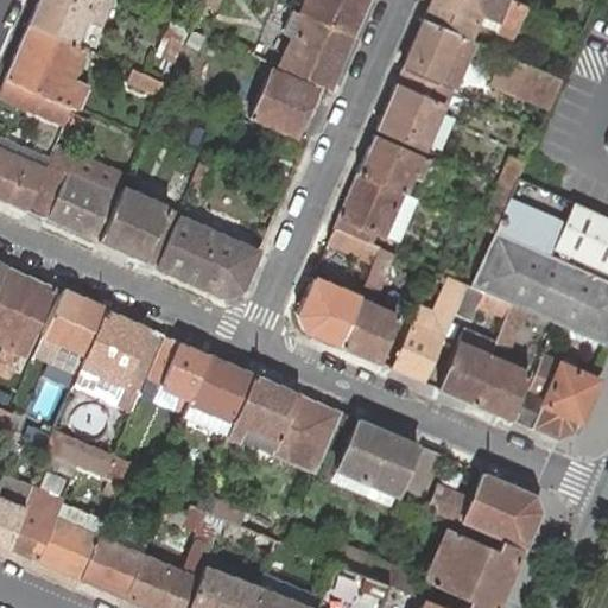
[(37,0),(27,23),(71,42),(82,19),(86,21),(99,26),(109,0),(37,0)]
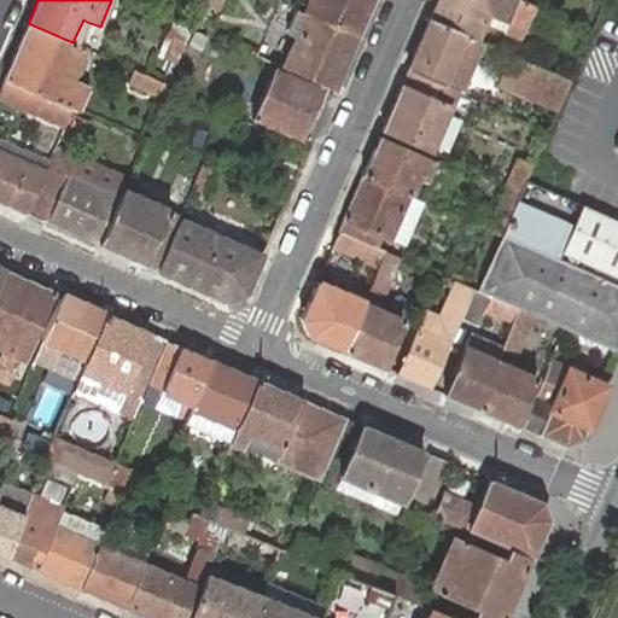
[(356,36),(372,0),(308,0),(304,10),(304,12),(356,36)]
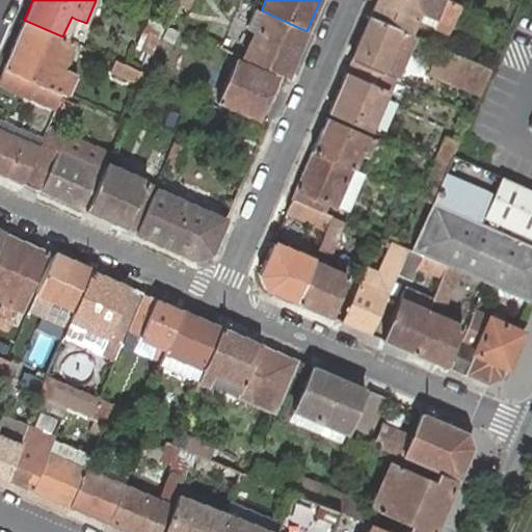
[(447,32),(458,5),(446,0),(376,0),(369,17),(397,29),(407,33),(414,19),(434,27),(447,32)]
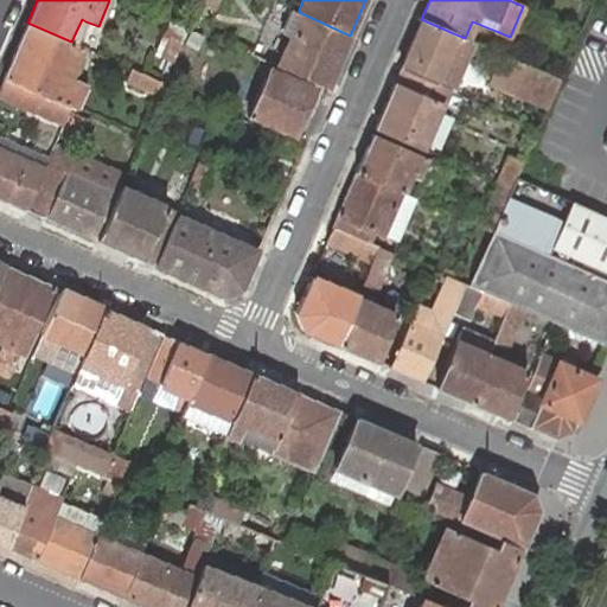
[(327,88),(350,36),(299,12),(291,8),(281,32),(292,36),(278,68),(327,88)]
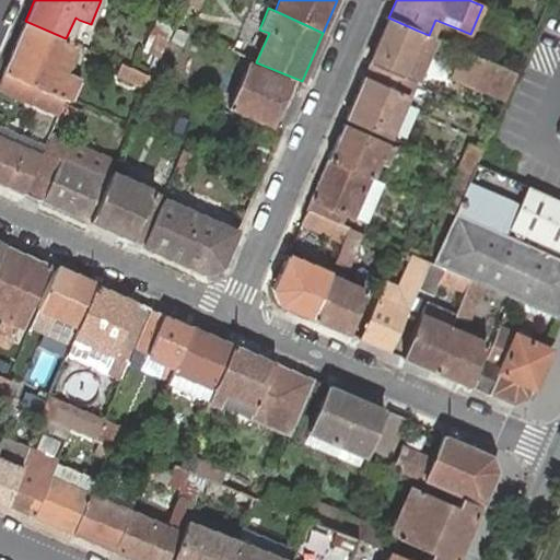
[(388,18),(369,63),(398,77),(411,82),(419,62),(407,57),(418,31),(388,18)]
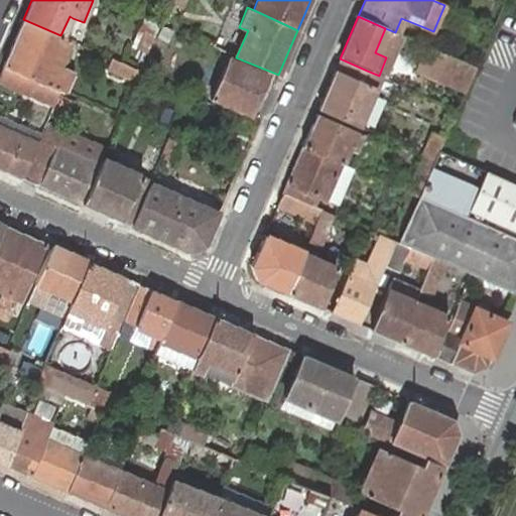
[(46,86),(49,86),(60,59),(67,46),(70,39),(60,35),(23,19),(2,67),(36,81),(46,86)]
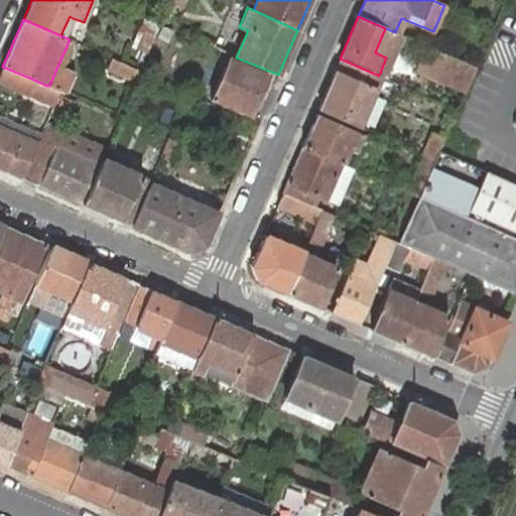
[(148,50),(158,24),(148,20),(137,46),(148,50)]
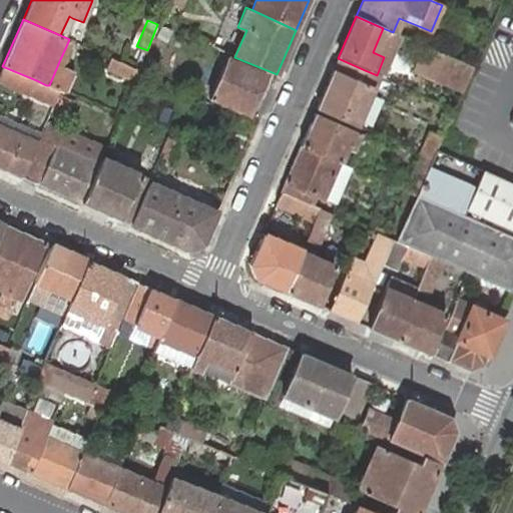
[(166,41),(170,29),(160,24),(155,36),(166,41)]
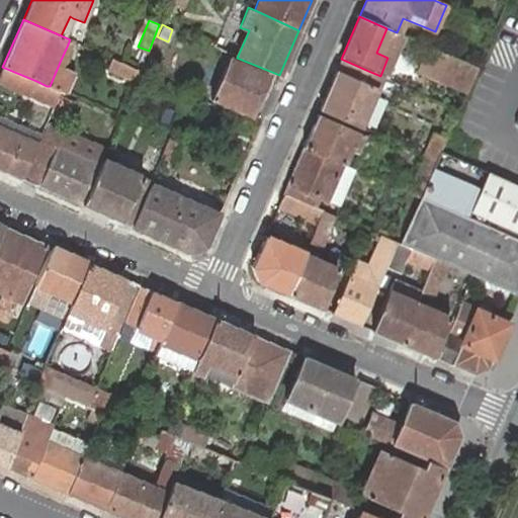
[(440,73),(467,85),(476,68),(428,47),(418,71),(437,79),(440,73)]
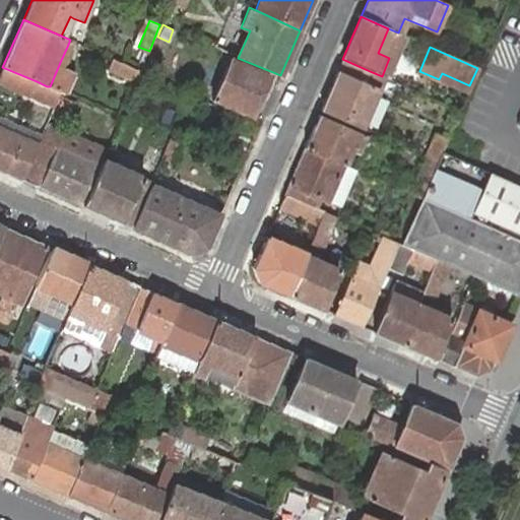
[(225,70),(232,58),(221,54),(215,67),(225,70)]
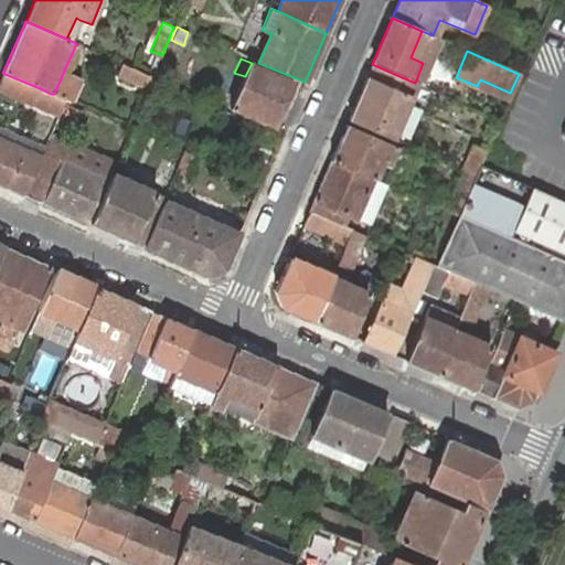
[(233,104),(232,107),(274,126),(283,107),(292,86),(294,82),(252,63),(245,76),(233,104)]
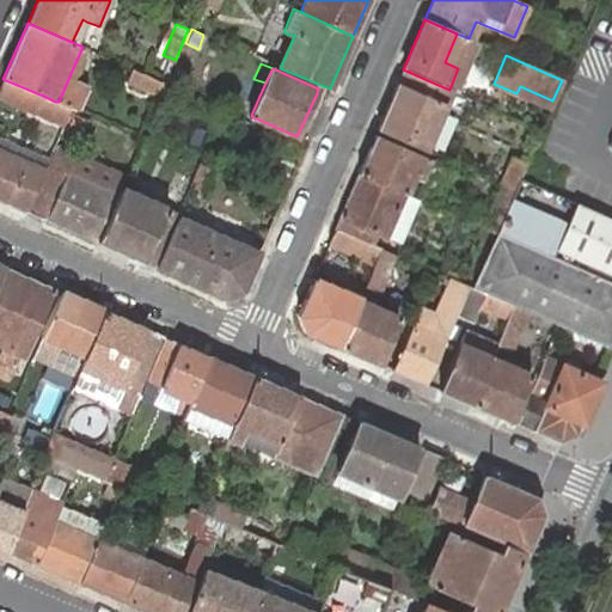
[(161,92),(165,84),(133,69),(129,77),(161,92)]
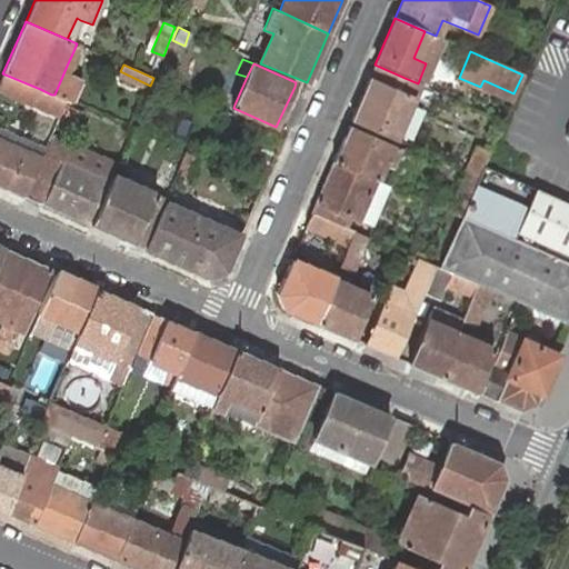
[(369,78),(350,121),(392,139),(411,96),(418,83),(405,78),(375,65),(369,78)]
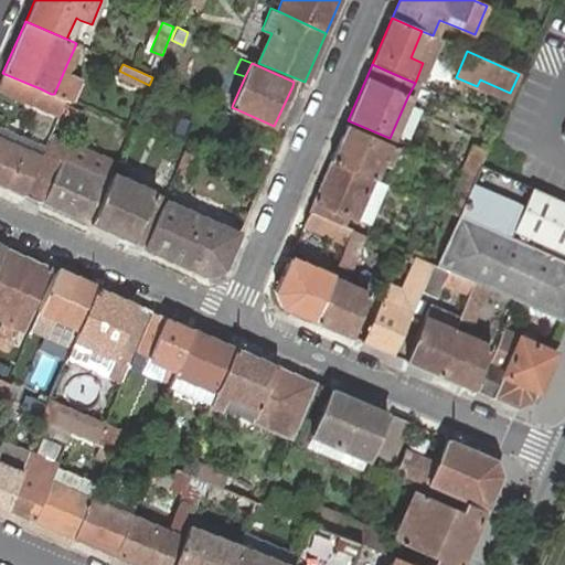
[(2,73),(0,77),(0,91),(33,105),(44,110),(51,94),(40,88),(2,73)]
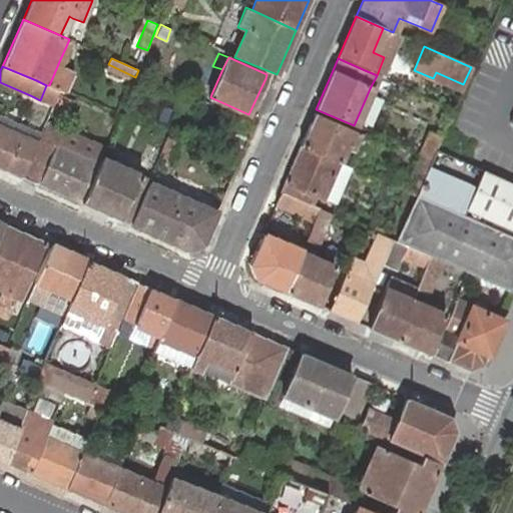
[(363,128),(384,78),(377,75),(371,86),(354,125),(363,128)]
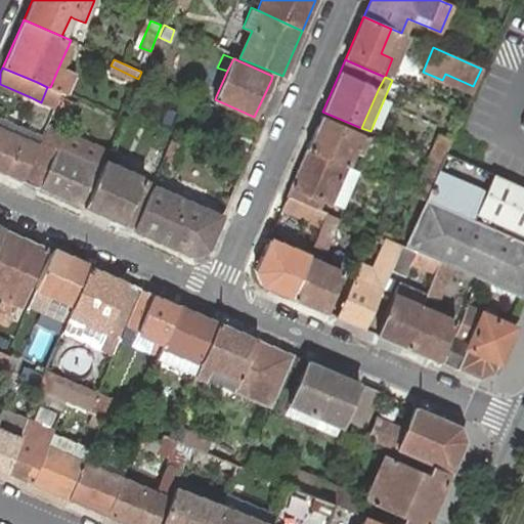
[(345,165),(358,171),(366,154),(373,138),(366,135),(320,116),(306,148),(345,165)]
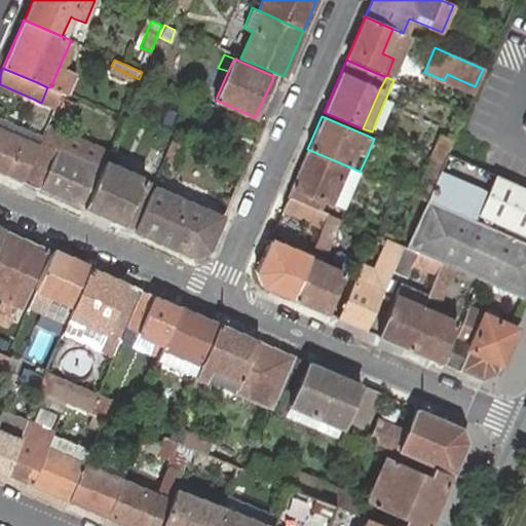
[(0,118),(0,130),(4,133),(9,122),(0,118)]
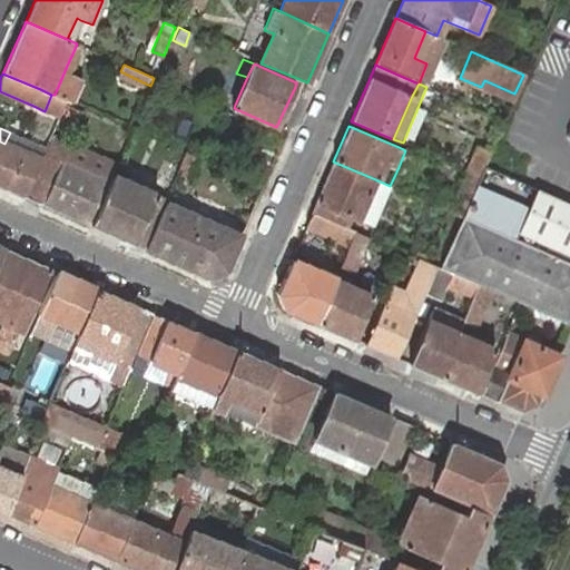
[(0,186),(25,197),(40,159),(43,153),(46,147),(10,133),(5,144),(0,141),(0,186)]
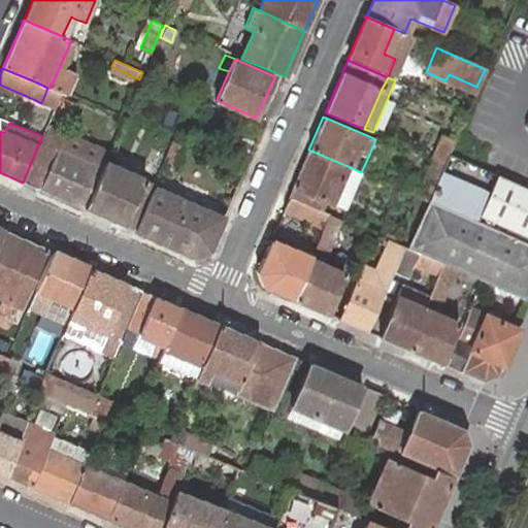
[(64,131),(59,142),(57,150),(40,141),(37,147),(23,183),(38,190),(83,209),(104,161),(106,156),(109,151),(64,131)]
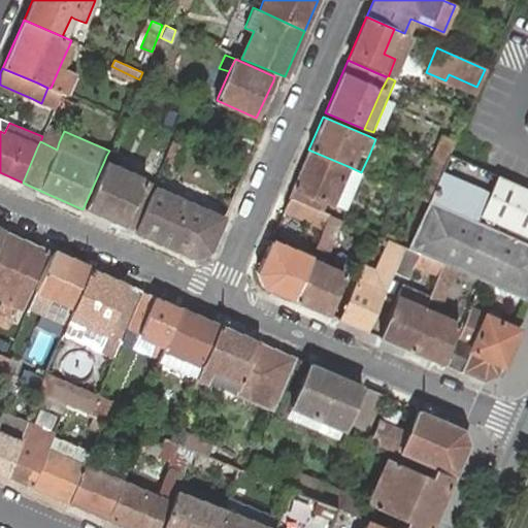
[(443,163),(448,153),(454,140),(441,135),(432,158),(443,163)]
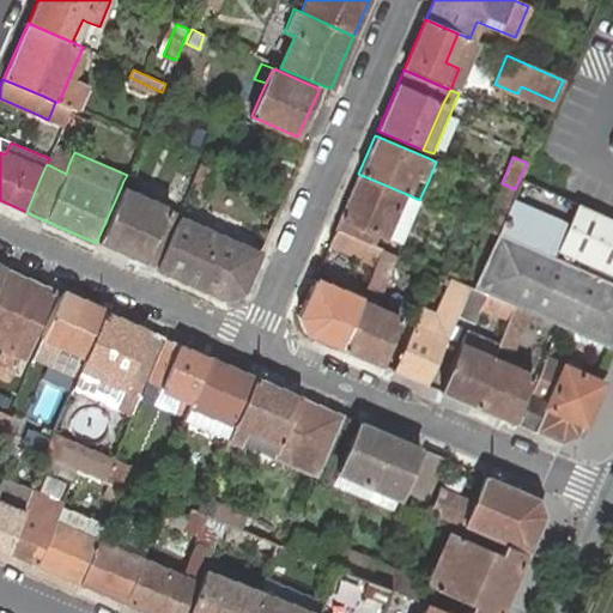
[(334,229),(370,244),(375,232),(384,237),(388,230),(390,222),(404,193),(358,174),(334,229)]
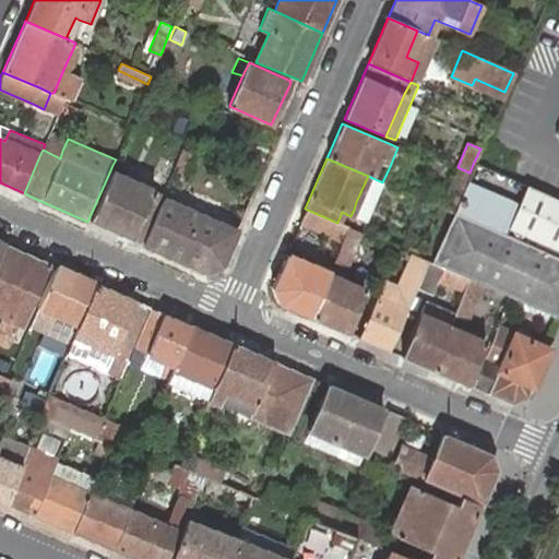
[(163,198),(164,194),(152,189),(110,170),(87,222),(131,239),(142,245),(163,198)]
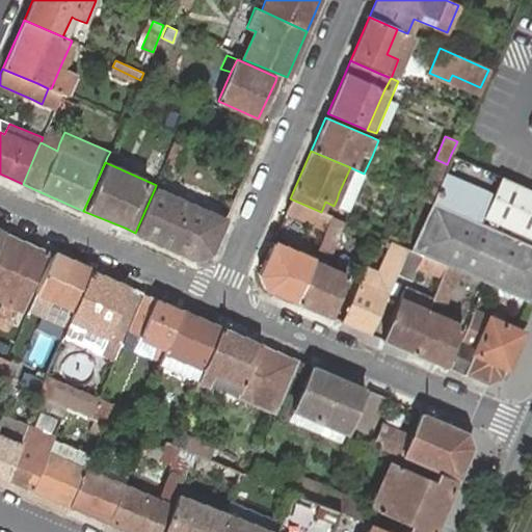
[(331,216),(344,222),(364,174),(350,167),(339,192),(337,200),(334,206),(325,202),(321,212),(331,216)]
